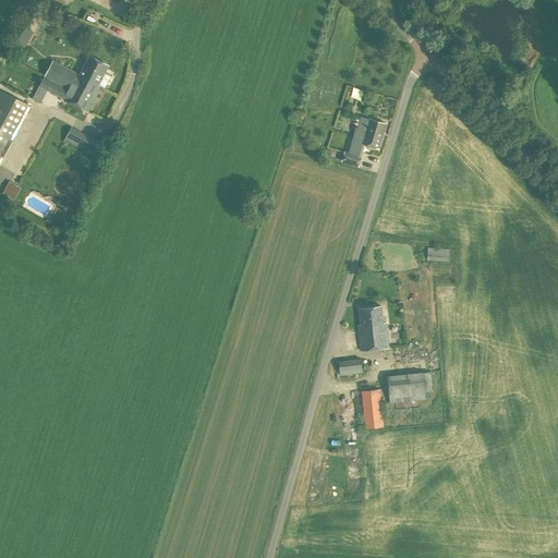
[(15,36),(12,41),(24,48),(27,43),(15,36)]
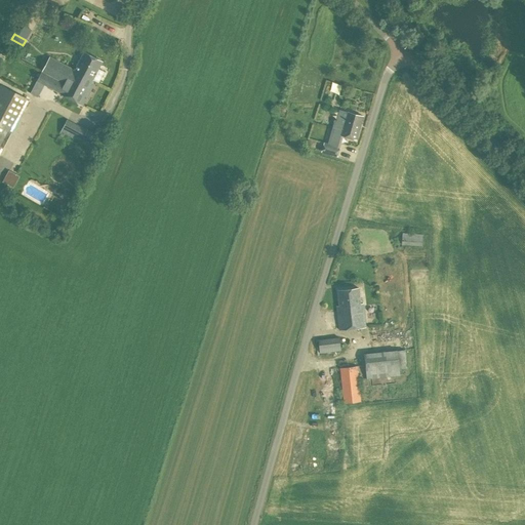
[(47,74),(42,84),(83,106),(95,82),(92,81),(103,62),(84,52),(74,71),(50,57),(42,72),(47,74)]
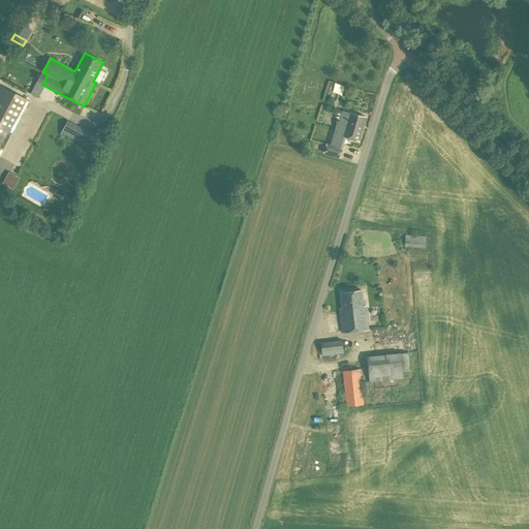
[(11,134),(30,100),(1,85),(0,86),(0,155),(4,149),(1,147),(8,132),(11,134)]
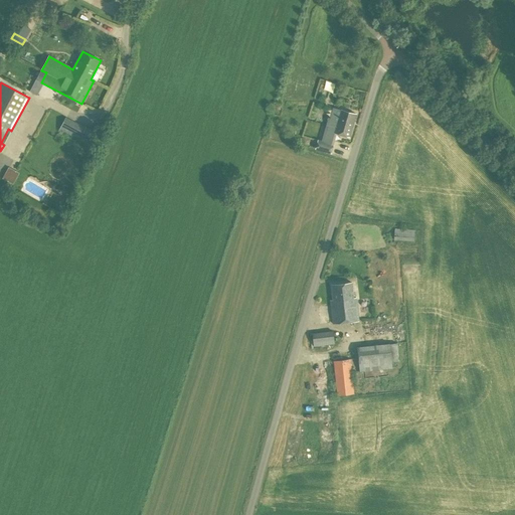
[(350,138),(357,115),(341,110),(337,121),(328,119),(322,141),(318,140),(315,149),(331,154),(337,134),(350,138)]
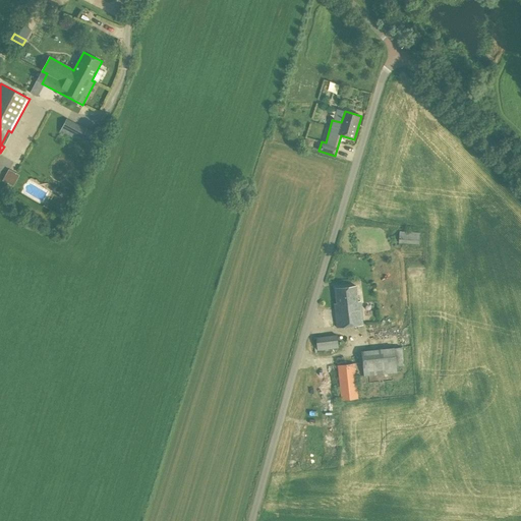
[(80,136),(83,128),(66,121),(63,128),(80,136)]
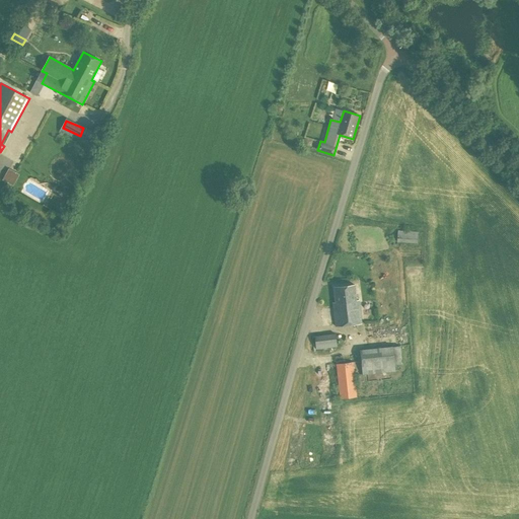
[(86,129),(79,141),(90,146),(97,133),(86,127),(86,129)]
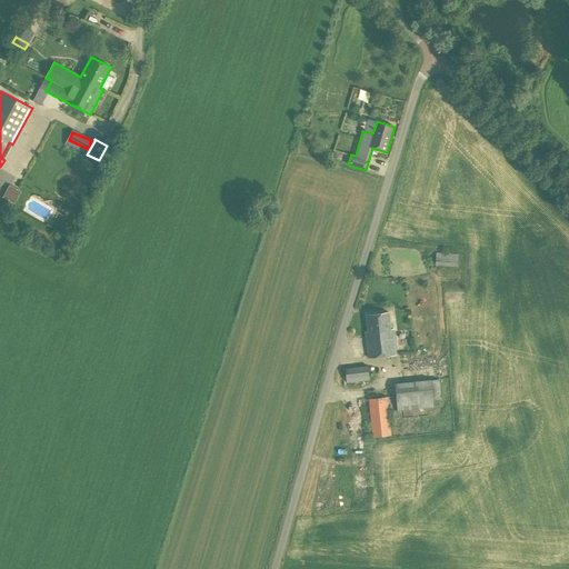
[(13,185),(7,192),(16,200),(22,191),(13,185)]
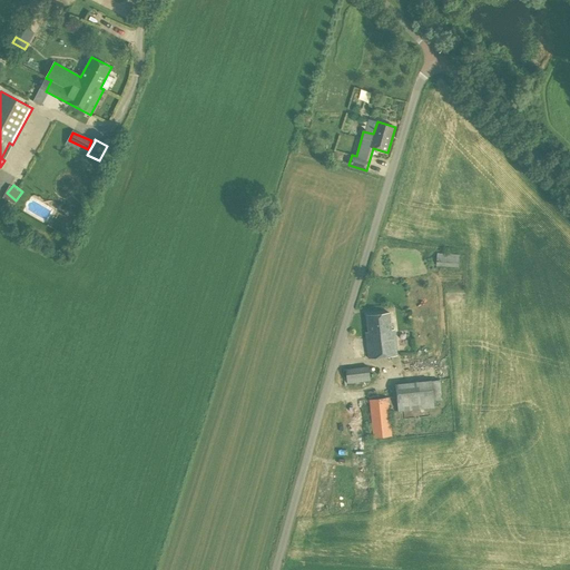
[(459,267),(459,255),(436,253),(436,266),(459,267)]
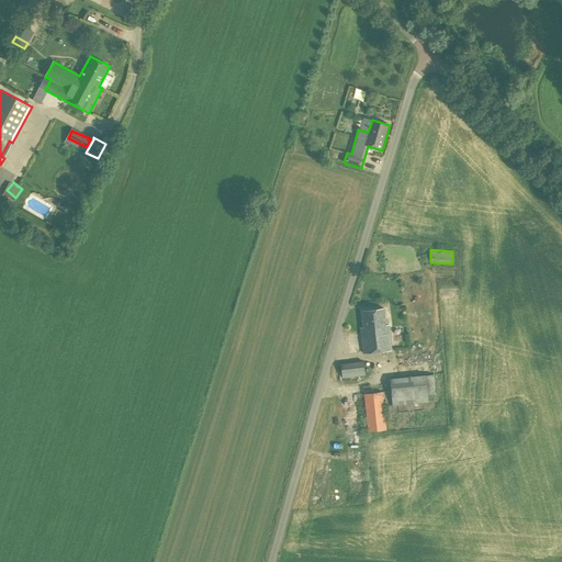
[(386,326),(384,308),(361,311),(363,328),(360,328),(363,353),(392,350),(389,325),(386,326)]
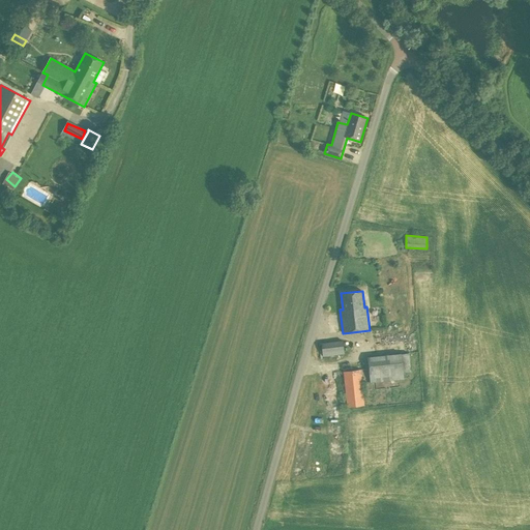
[(323,356),(344,354),(342,342),(322,344),(323,356)]
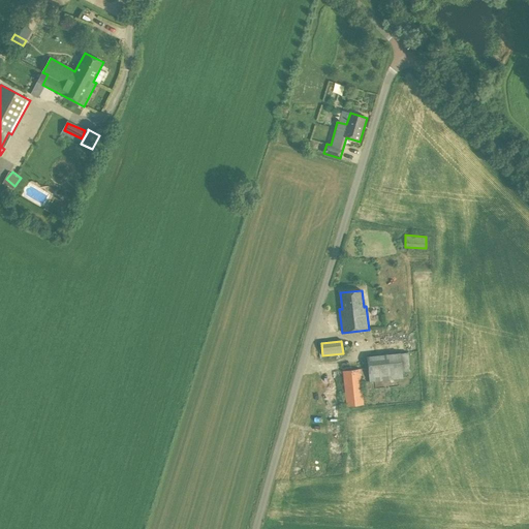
[(369,381),(403,378),(403,372),(410,371),(408,352),(367,356),(369,381)]
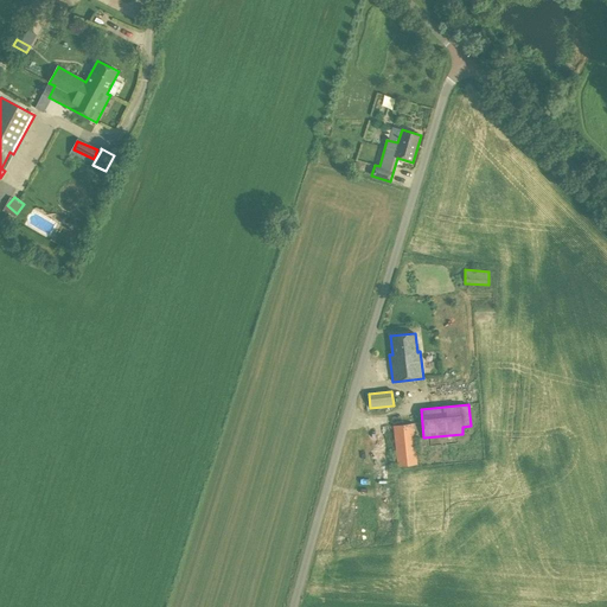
[(397,466),(416,464),(413,425),(394,426),(397,466)]
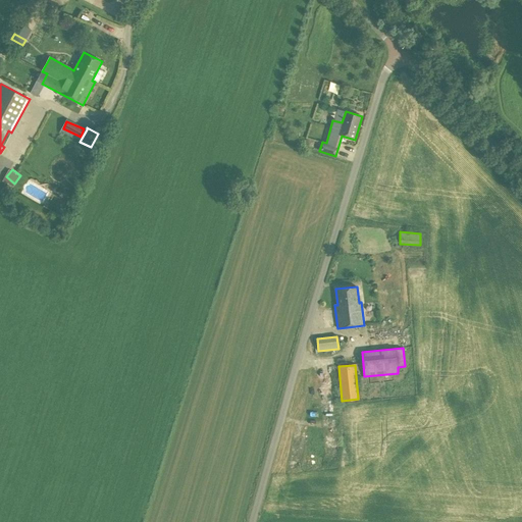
[(332,382),(325,383),(325,399),(333,399),(332,382)]
